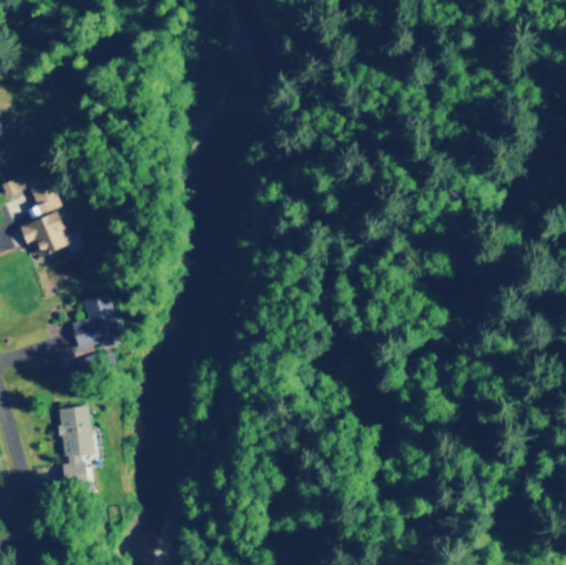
[(0,158),(18,142),(0,122),(0,158)]
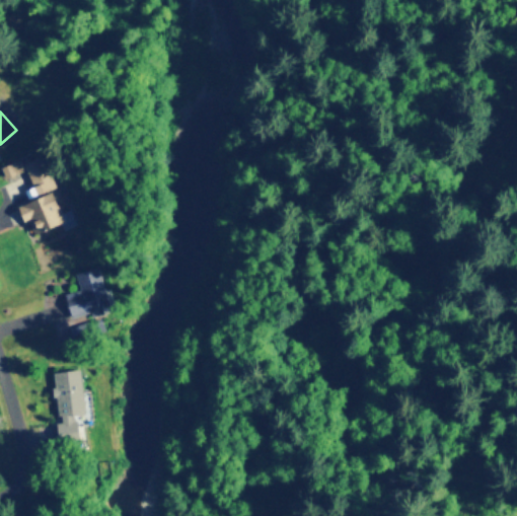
[(5,178),(24,173),(21,160),(2,165),(5,178)]
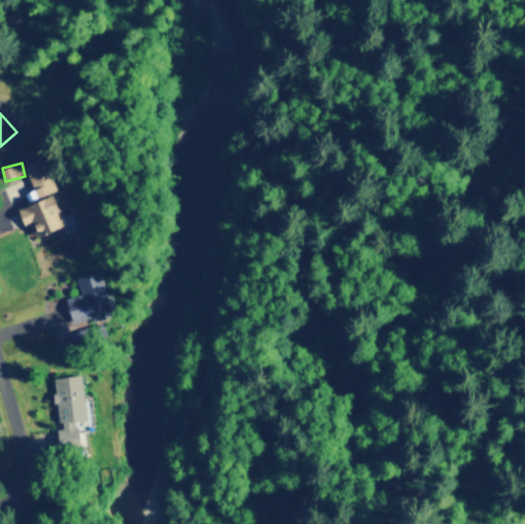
[(65,228),(54,194),(51,195),(45,175),(31,180),(34,190),(26,194),(30,207),(19,210),(24,226),(35,223),(39,236),(65,228)]
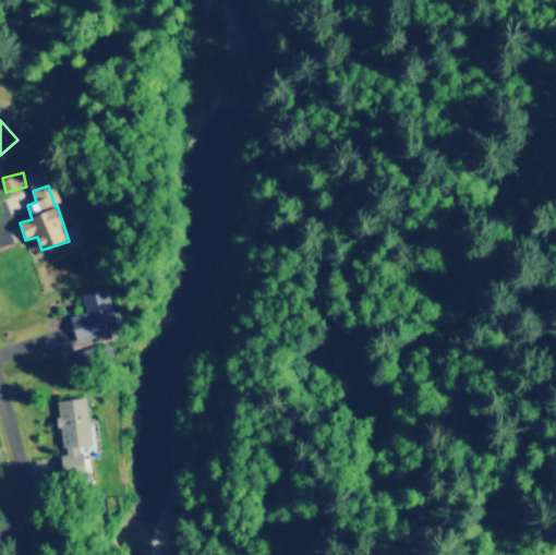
[(82,294),(86,314),(71,317),(76,342),(119,333),(109,289),(82,294)]
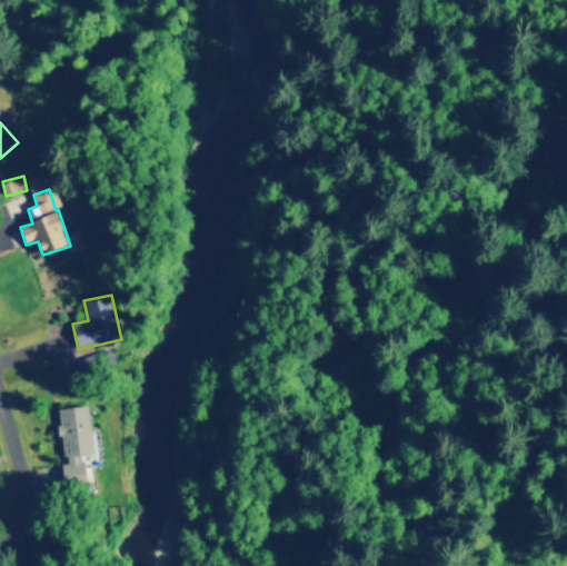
[(77,359),(80,376),(107,370),(103,354),(77,359)]
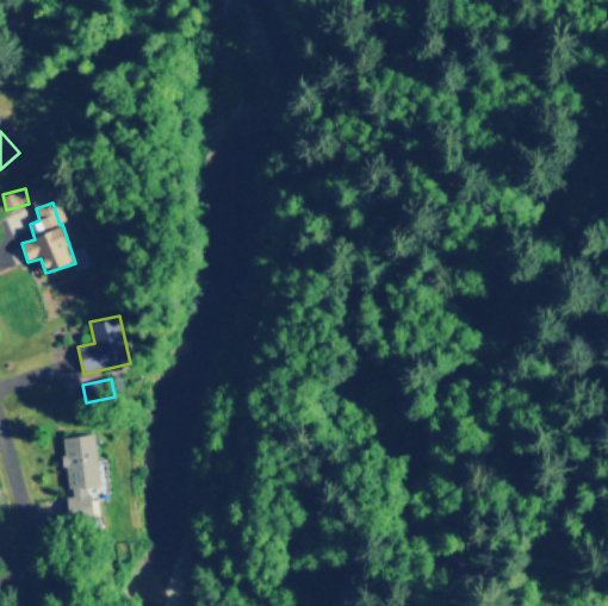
[(63,439),(70,499),(68,499),(70,522),(94,518),(92,495),(110,493),(106,460),(98,461),(95,436),(63,439)]
